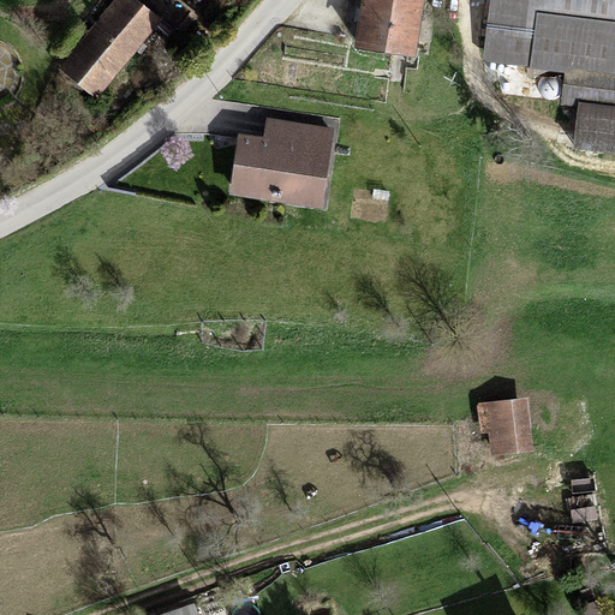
[(132,0),(121,0),(64,64),(96,94),(160,25),(132,0)]
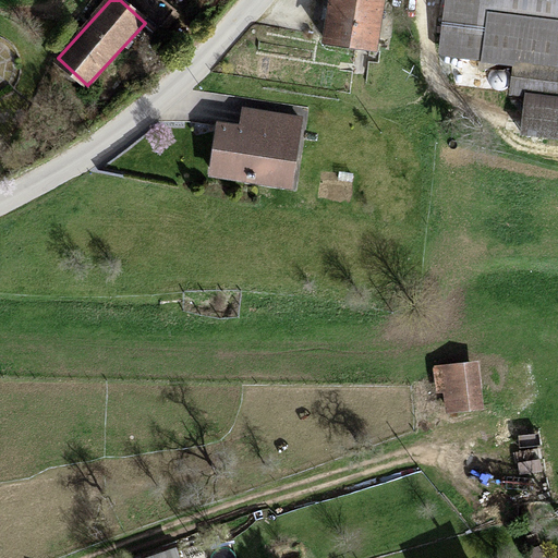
[(329,0),(324,40),(376,48),(381,0),(329,0)]
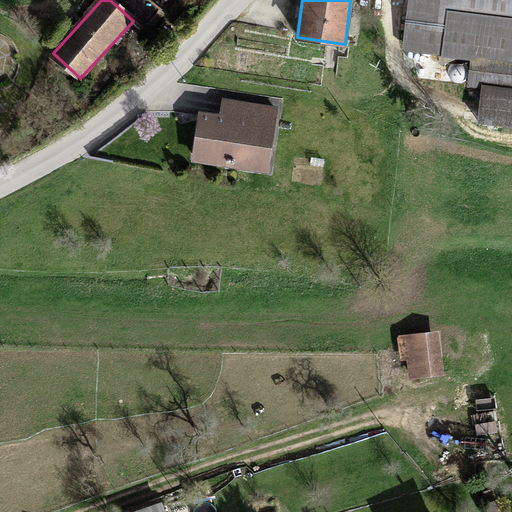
[(511,0),(408,0),(402,48),(471,56),(511,61),(511,0)]
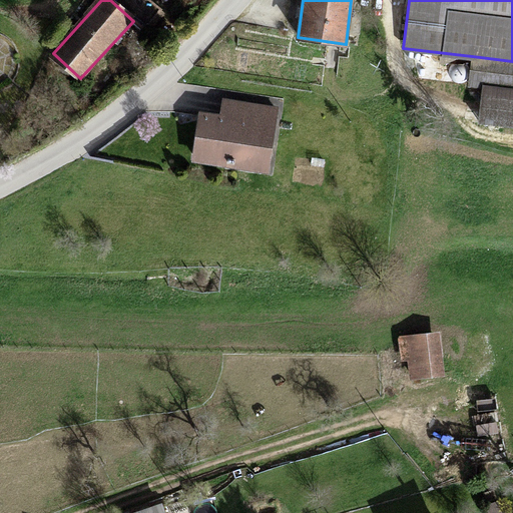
[(469,85),(484,87),(480,121),(512,125),(512,61),(472,56),(469,85)]
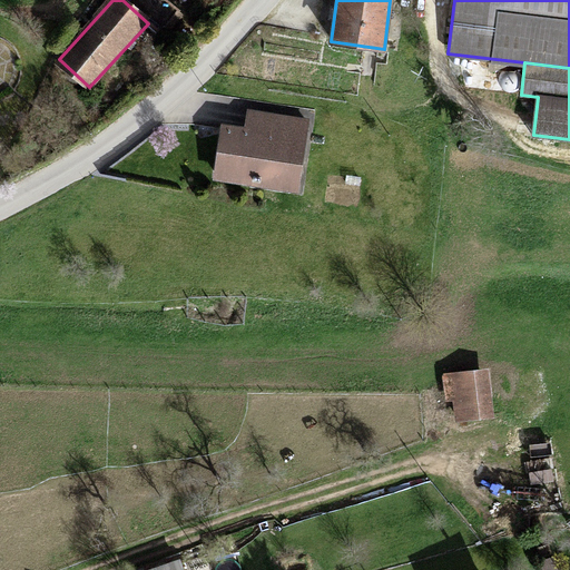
[(218,127),(212,174),(294,185),(303,118),(245,110),(243,129),(218,127)]
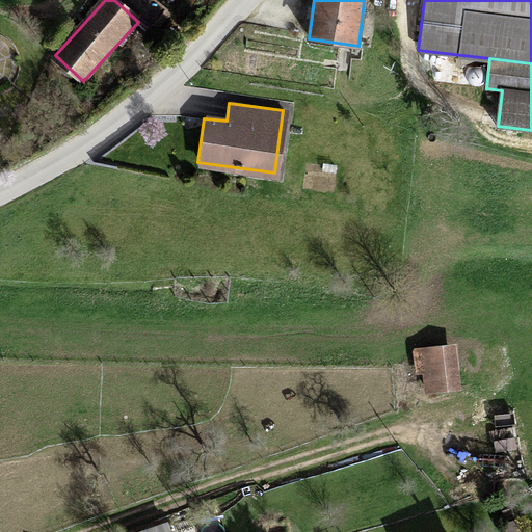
[(451,386),(459,384),(454,345),(408,351),(410,372),(422,371),(424,390),(451,386)]
